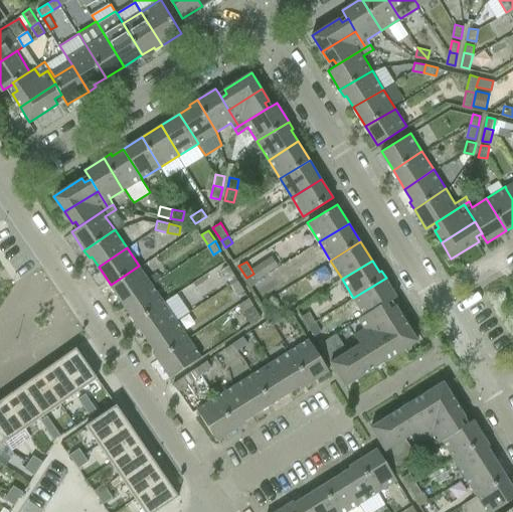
[(228,265),(221,270),(230,284),(237,279),(228,265)]
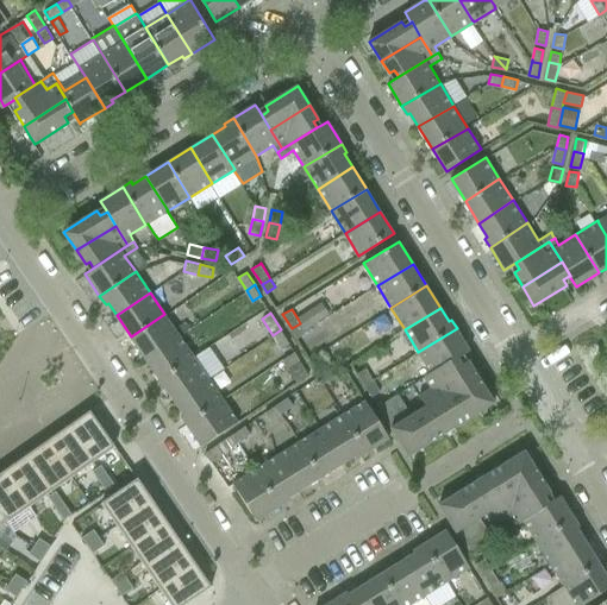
[(131,336),(145,358),(180,335),(164,314),(131,336)]
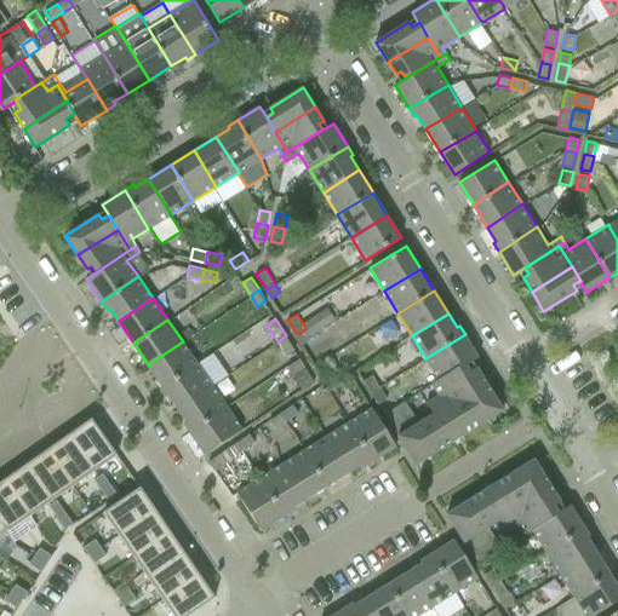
[(320,320),(305,329),(308,333),(310,335),(324,327),(320,320)]
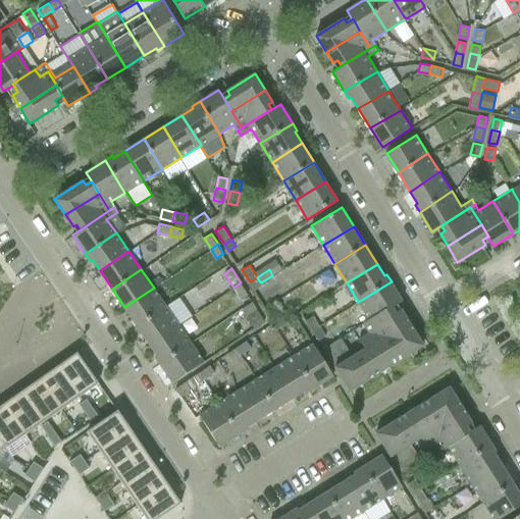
[(257,277),(250,281),(255,290),(262,286),(261,282),(259,280),(257,277)]
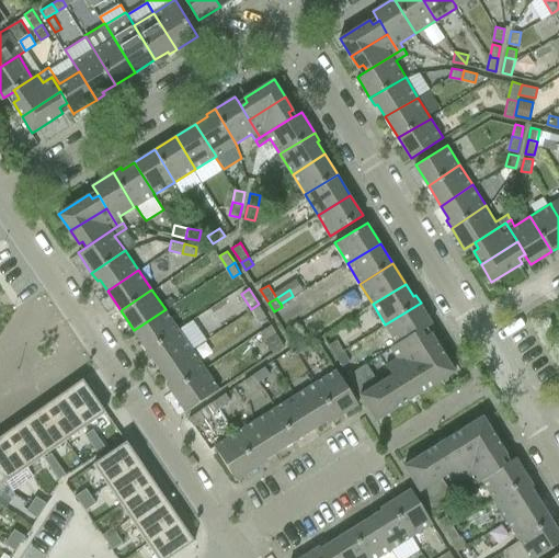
[(392,346),(392,348),(428,327),(433,323),(421,303),(385,325),(397,344),(392,346)]
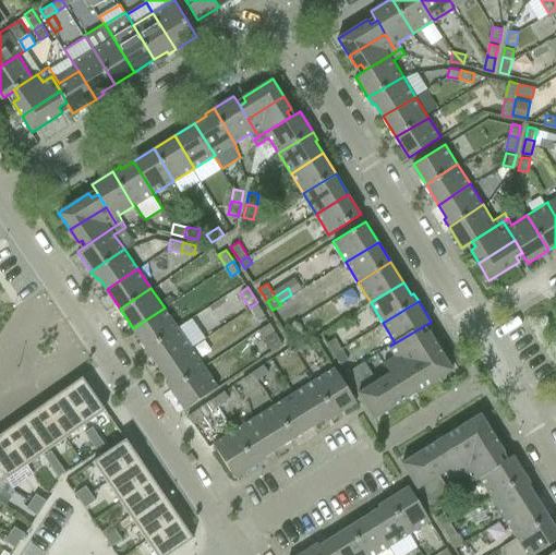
[(257,302),(250,308),(257,320),(265,314),(257,302)]
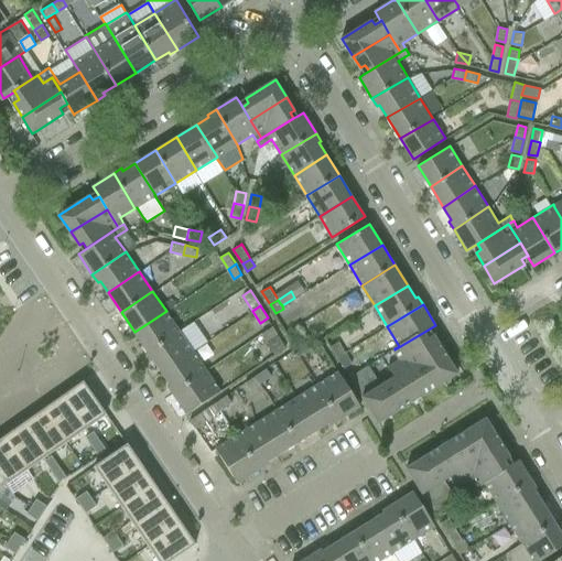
[(134,332),(149,352),(180,331),(166,311),(134,332)]
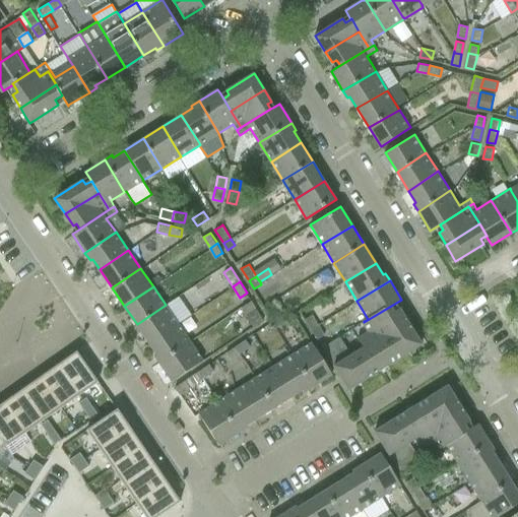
[(166,305),(137,324),(149,343),(178,323),(192,314),(179,296),(166,305)]
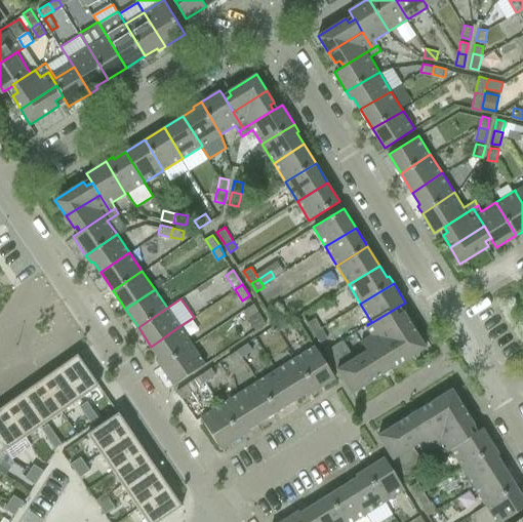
[(278,302),(272,306),(280,320),(287,316),(278,302)]
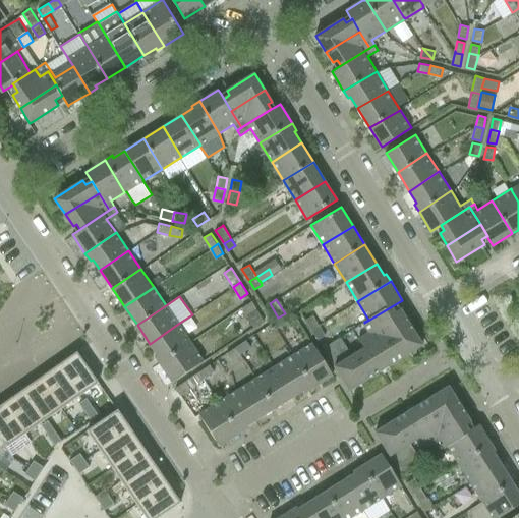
[(252,300),(241,307),(246,314),(256,307),(252,300)]
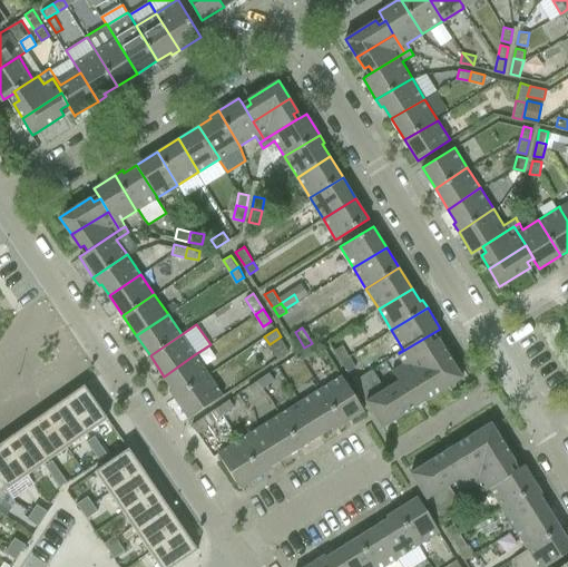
[(434,332),(399,353),(405,363),(393,370),(400,380),(387,389),(373,368),(354,380),(371,408),(373,411),(382,427),(463,377),(434,332)]
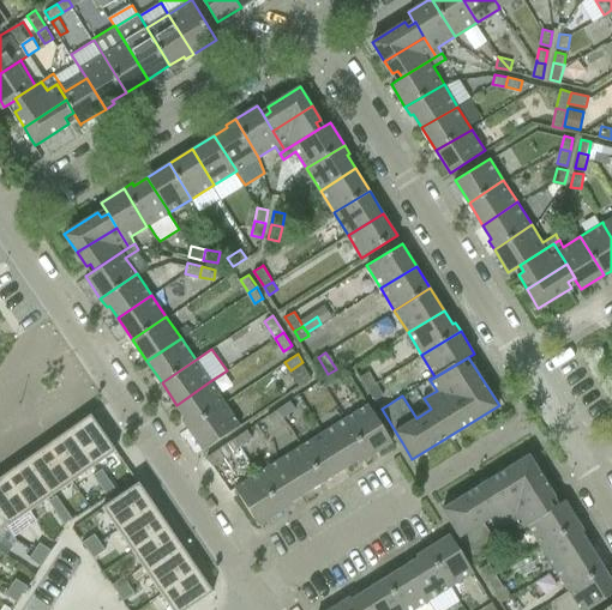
[(303,362),(291,370),(300,385),(311,376),(303,362)]
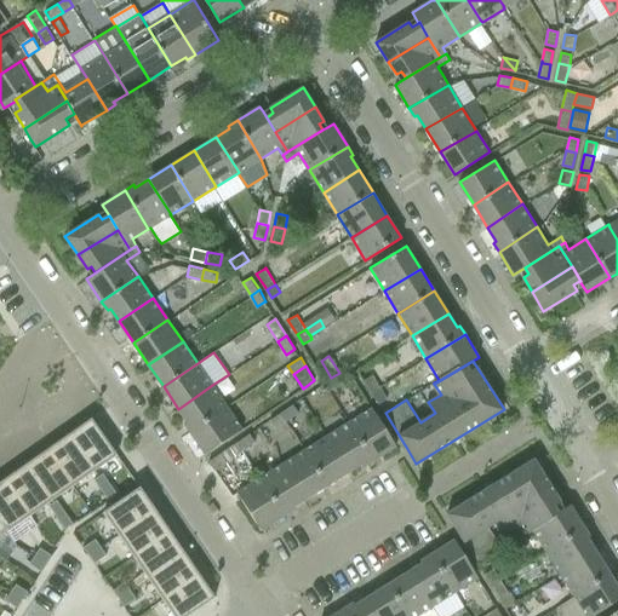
[(328,380),(326,381),(331,389),(344,381),(339,373),(331,378),(328,380)]
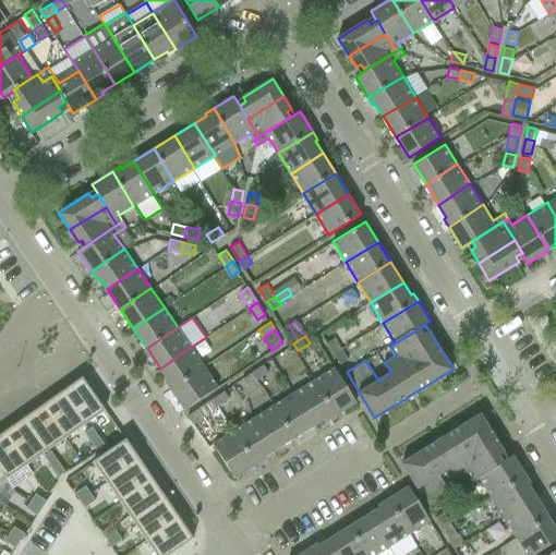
[(336,337),(327,342),(334,353),(341,348),(336,337)]
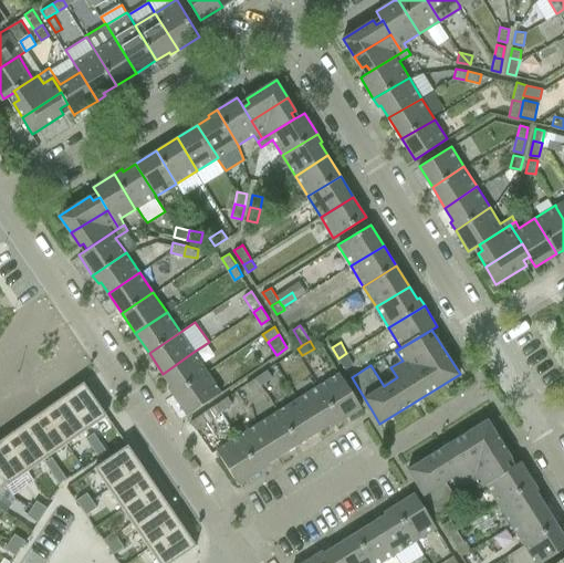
[(298,348),(291,352),(295,360),(302,355),(298,348)]
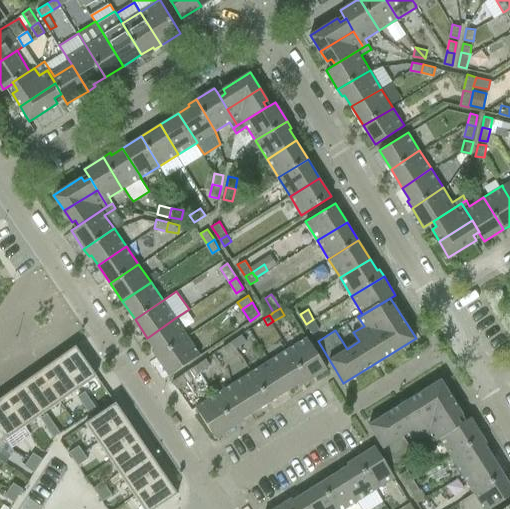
[(153,350),(157,357),(188,336),(175,318),(147,338),(154,348),(153,350)]
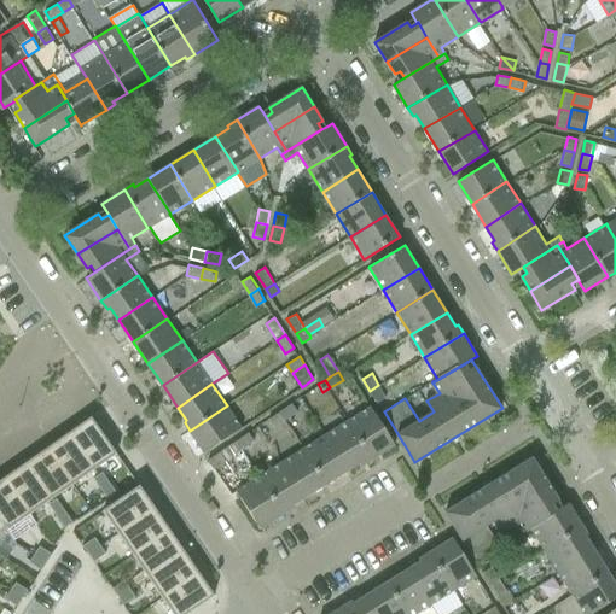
[(378,385),(370,391),(377,403),(387,397),(378,385)]
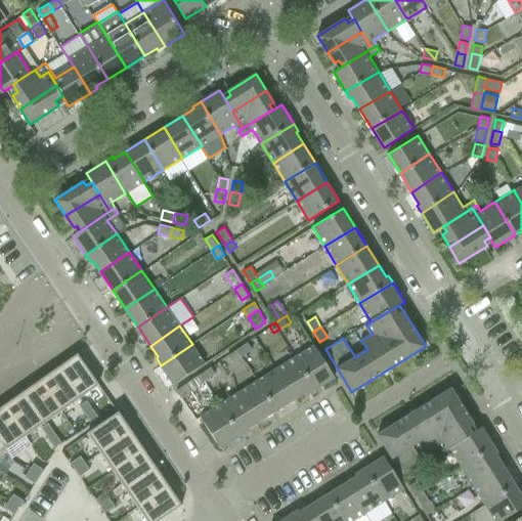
[(248,341),(236,349),(241,355),(252,347),(248,341)]
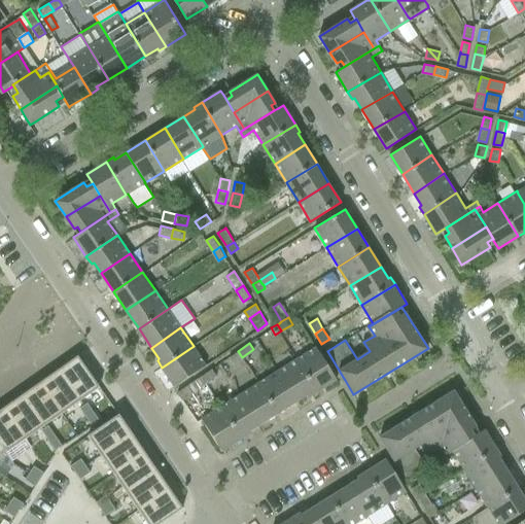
[(194,346),(162,368),(175,386),(206,364),(194,346)]
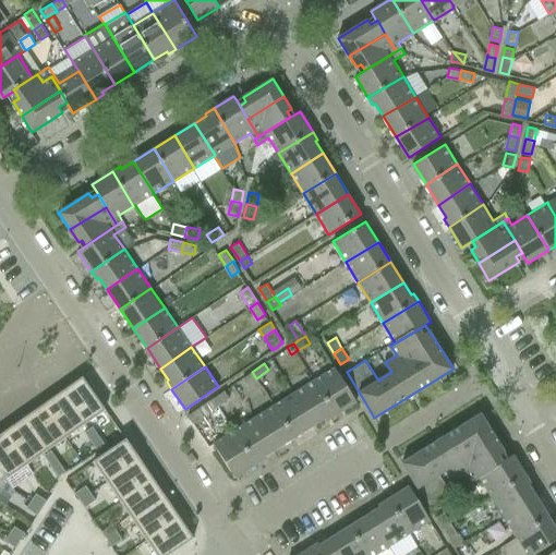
[(335,366),(315,379),(337,413),(357,401),(335,366)]
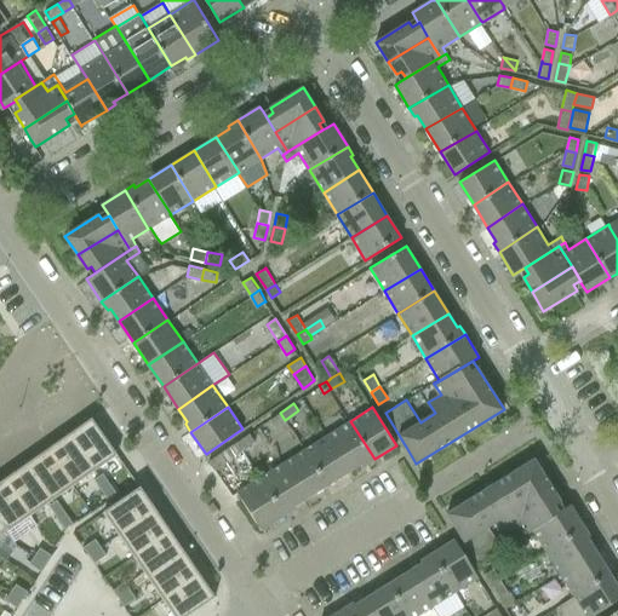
[(280,413),(270,419),(275,427),(285,420),(280,413)]
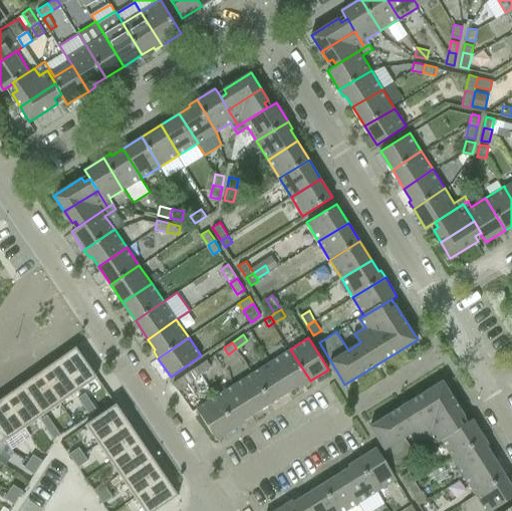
[(73,348),(58,358),(80,390),(94,378),(97,376),(76,346),(73,348)]
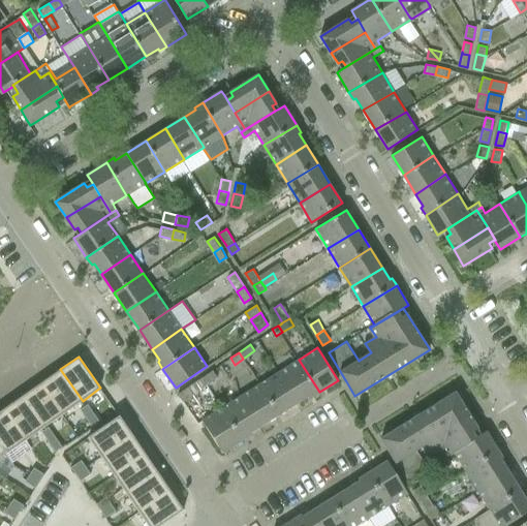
[(299,360),(279,371),(299,402),(308,396),(309,398),(319,392),(299,360)]
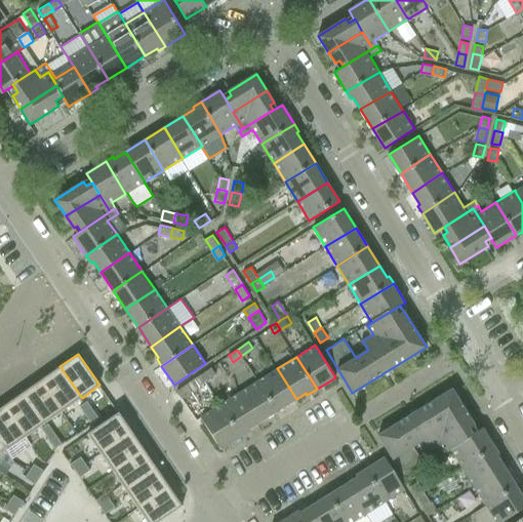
[(59,366),(42,379),(64,410),(82,398),(59,366)]
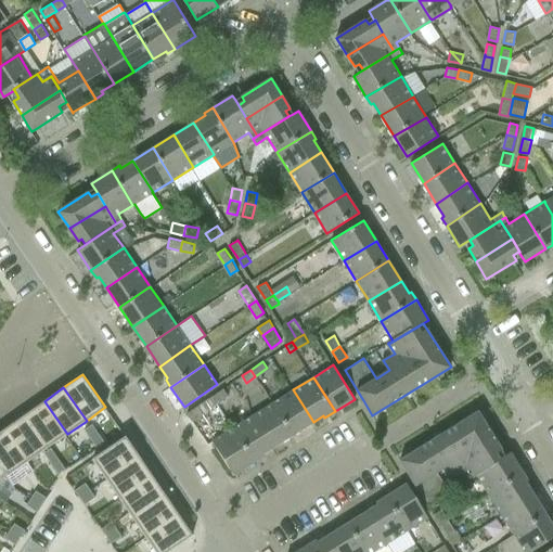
[(223,388),(211,396),(216,403),(228,395),(223,388)]
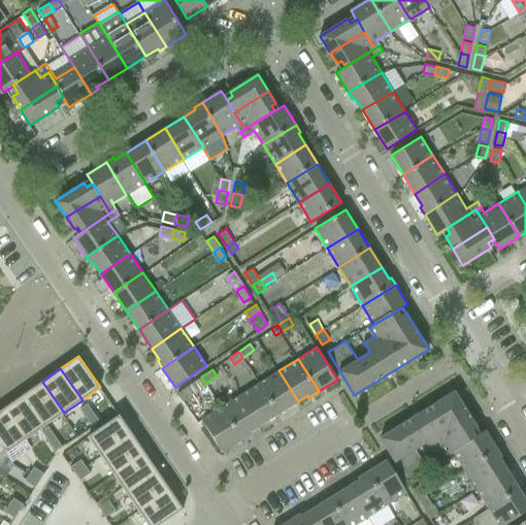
[(278,370),(260,383),(278,413),(298,401),(278,370)]
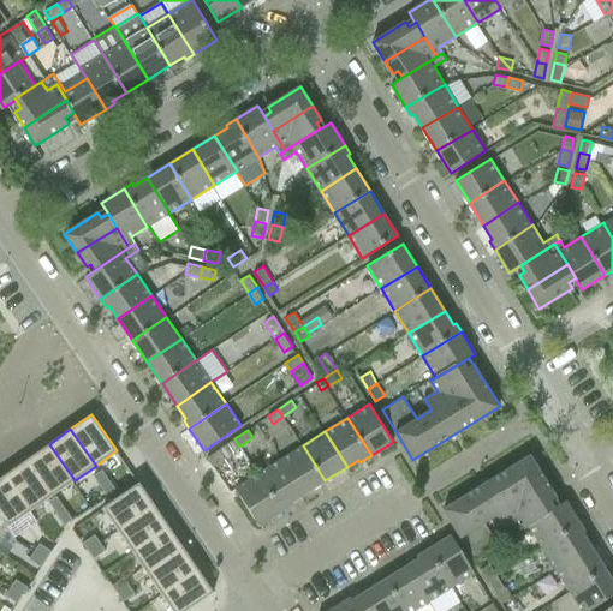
[(234,438),(221,448),(226,455),(239,447),(234,438)]
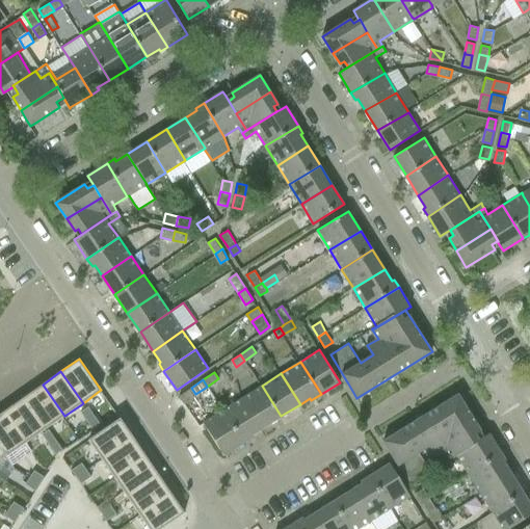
[(43,385),(24,397),(46,428),(64,416),(43,385)]
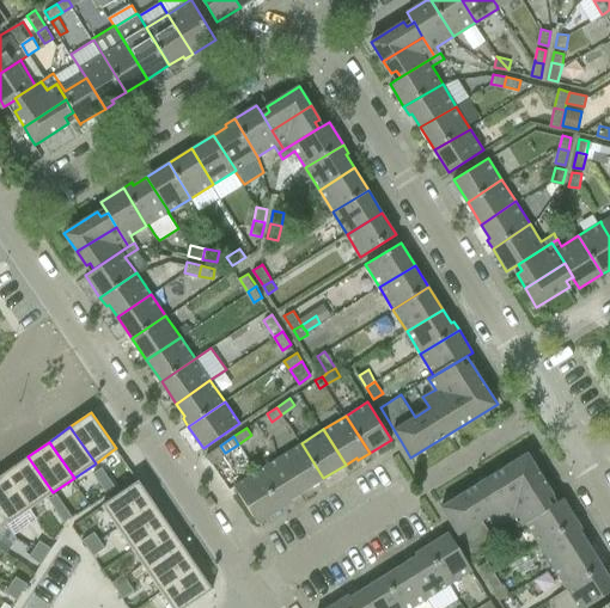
[(302,443),(279,458),(302,492),(323,478),(302,443)]
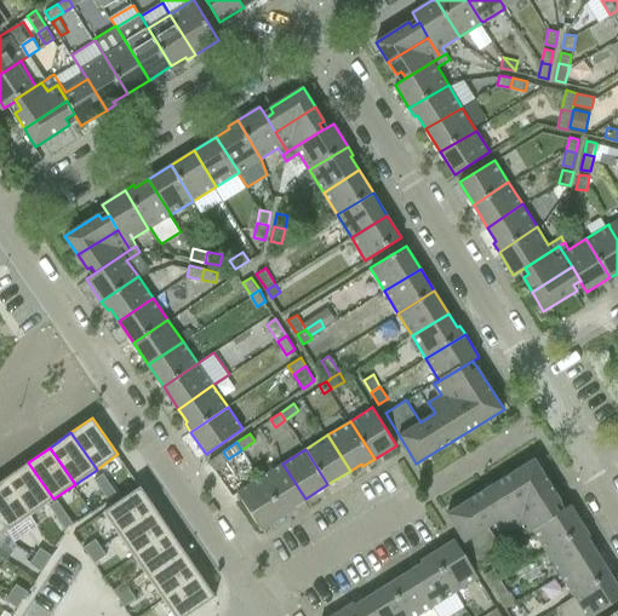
[(210,460),(216,467),(228,459),(223,452),(210,460)]
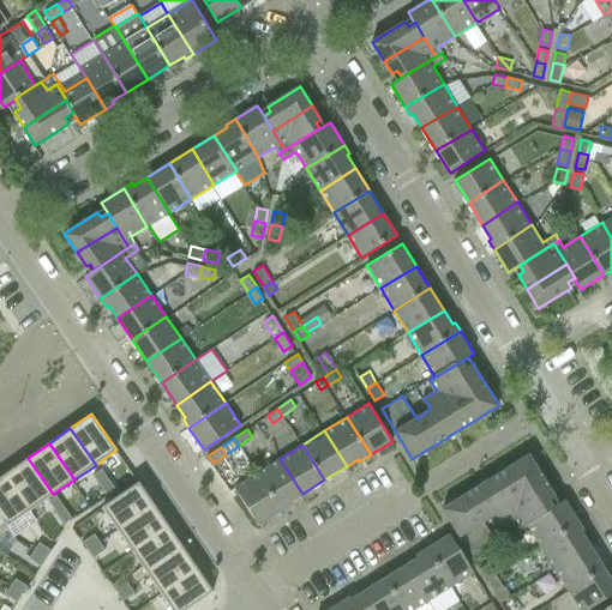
[(529,454),(443,508),(453,524),(455,529),(474,559),(498,543),(485,521),(496,514),(503,525),(515,518),(522,529),(528,525),(567,501),(565,499),(552,507),(549,501),(556,496),(529,454)]
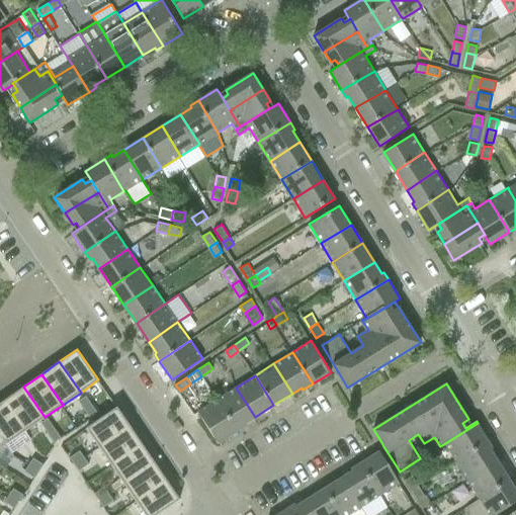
[(23,387),(6,400),(27,430),(45,417),(23,387)]
